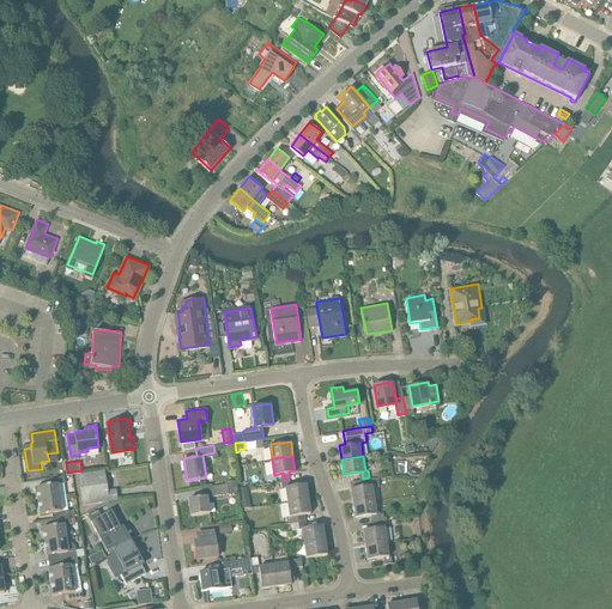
[(84,503),(107,499),(117,498),(116,487),(108,489),(105,469),(79,473),(84,503)]
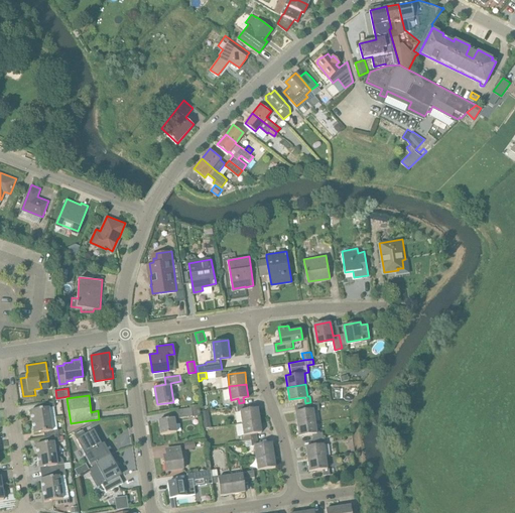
[(50,406),(55,405),(55,399),(40,401),(40,407),(31,408),(33,419),(51,417),(50,406)]
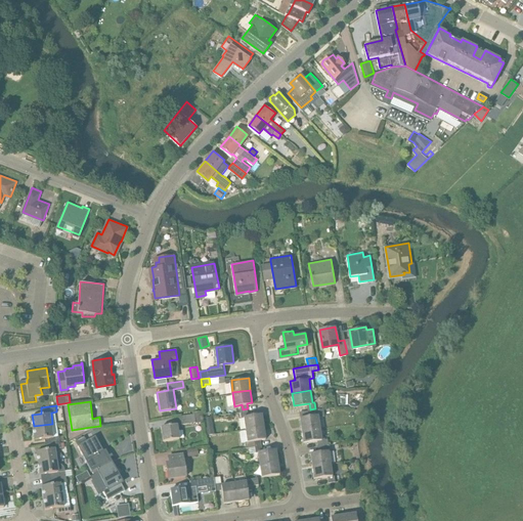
[(302,429),(320,426),(319,416),(325,415),(324,407),(315,408),(310,409),(311,415),(301,417),(302,429)]
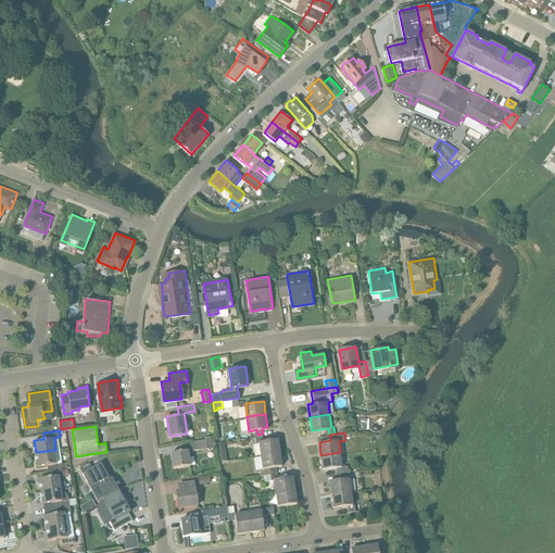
[(263,454),(280,451),(278,438),(264,440),(263,434),(257,435),(259,442),(261,442),(263,454)]
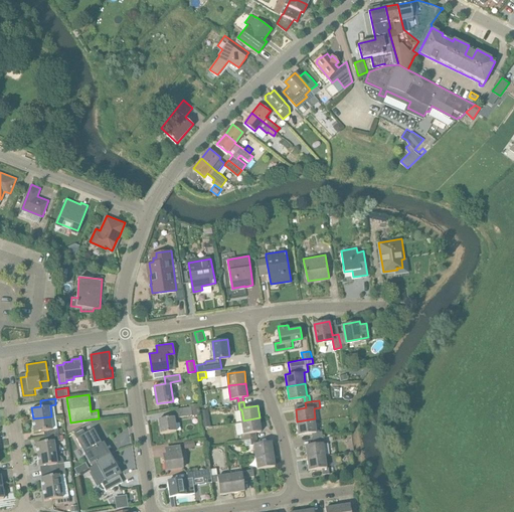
[(201,412),(200,404),(177,407),(178,415),(201,412)]
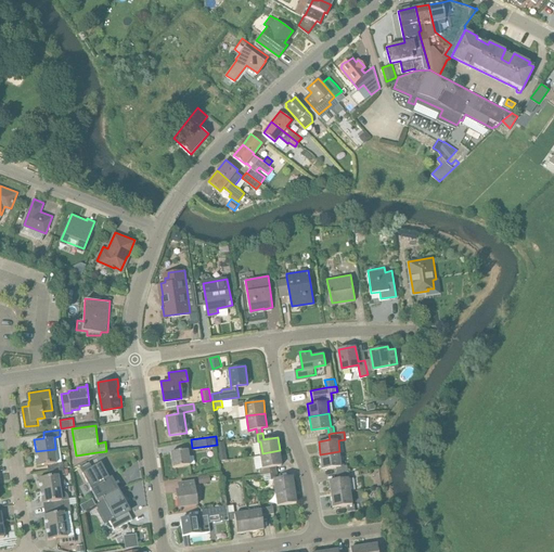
[(171,450),(174,465),(191,463),(188,448),(171,450)]
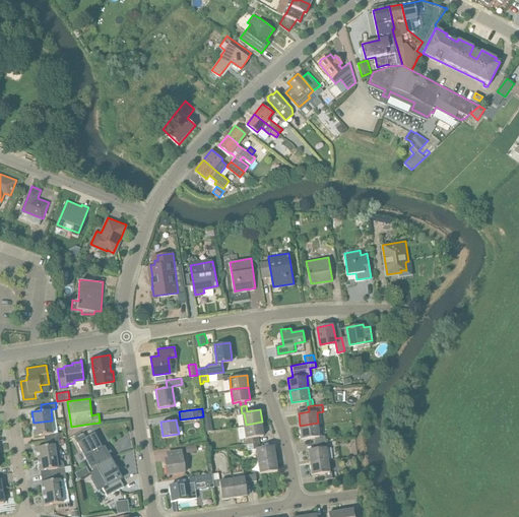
[(54,431),(52,421),(34,423),(36,435),(45,434),(46,439),(60,437),(60,432),(60,431),(54,431)]
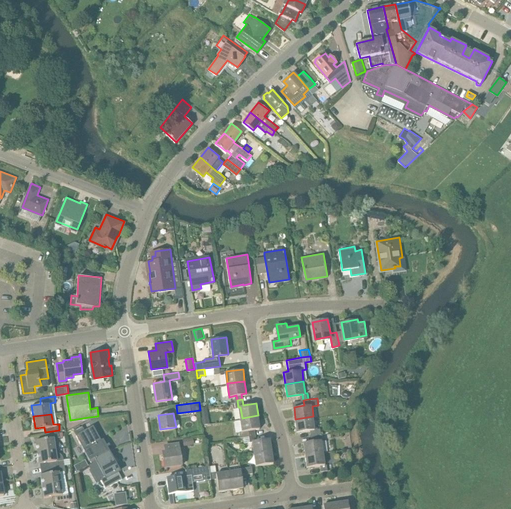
[(209,415),(202,416),(203,423),(204,423),(210,422),(209,415)]
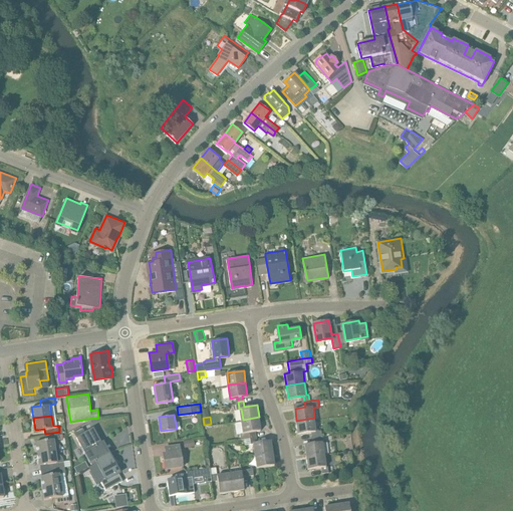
[(261,430),(259,417),(243,420),(243,421),(236,422),(239,438),(250,437),(257,436),(256,430),(261,430)]
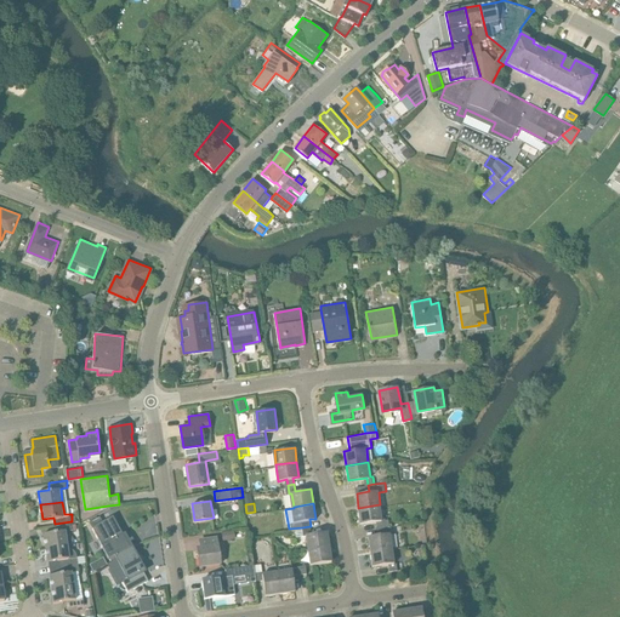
[(377,520),(377,527),(386,526),(385,519),(382,519),(380,504),(358,508),(360,523),(377,520)]
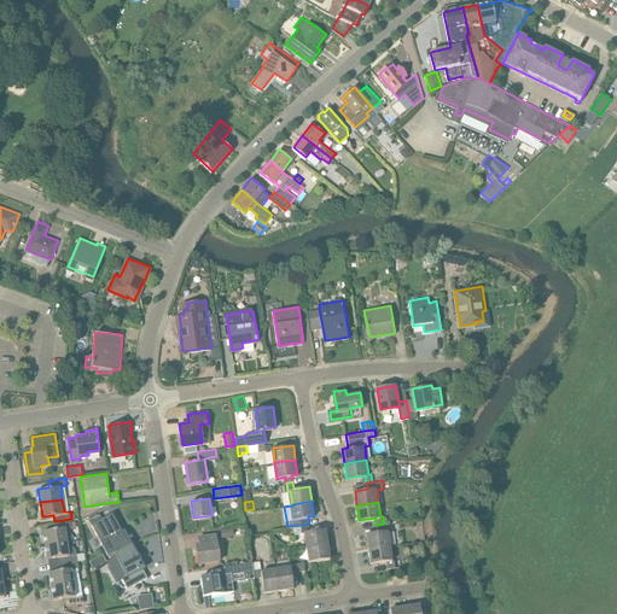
[(122,531),(112,514),(93,525),(102,543),(108,551),(109,551),(112,557),(117,555),(116,550),(129,543),(122,531)]
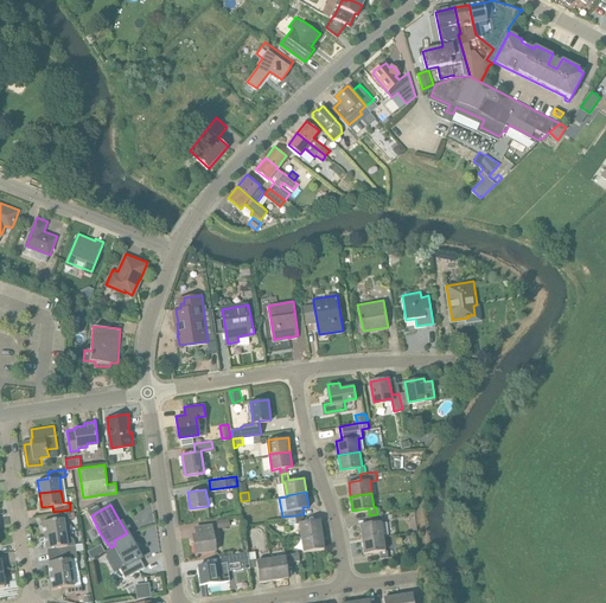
[(70,510),(53,512),(55,519),(43,520),(45,533),(68,531),(65,517),(71,515),(71,511),(70,510)]
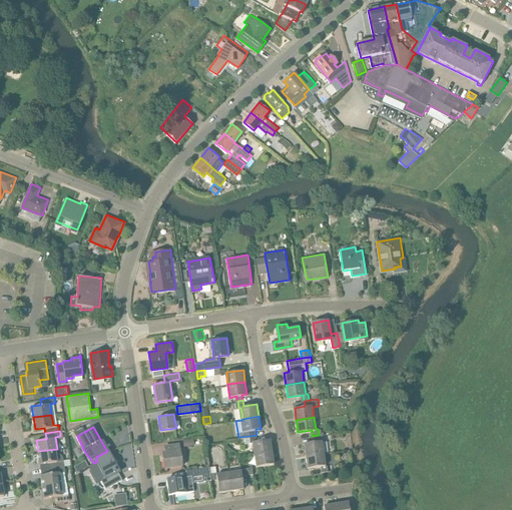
[(254,453),(273,451),(271,439),(258,440),(257,435),(249,436),(250,441),(252,441),(254,453)]
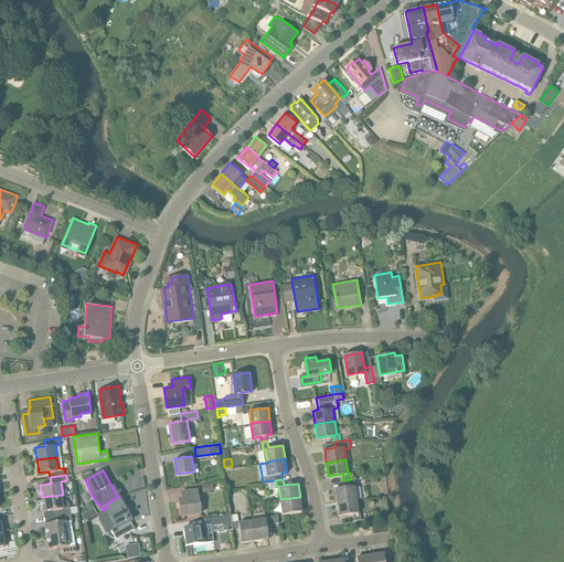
[(336,488),(338,501),(358,498),(355,485),(351,485),(351,479),(343,480),(344,486),(336,488)]
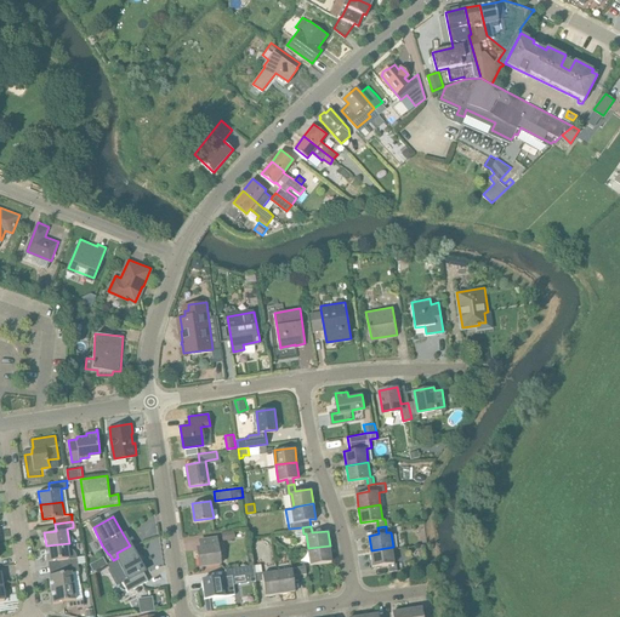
[(233,529),(223,530),(226,538),(235,537),(233,529)]
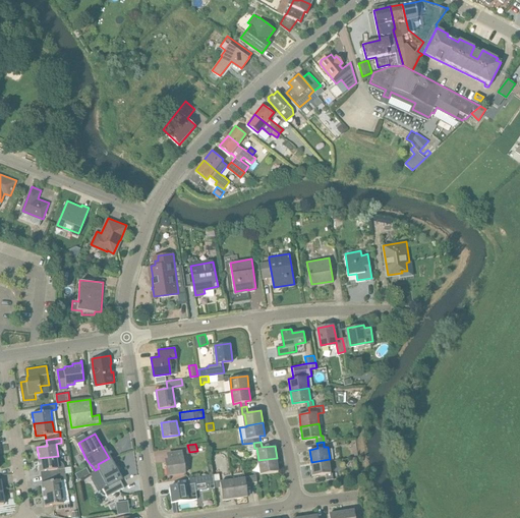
[(182,450),(168,452),(169,459),(166,459),(168,474),(185,472),(182,450)]
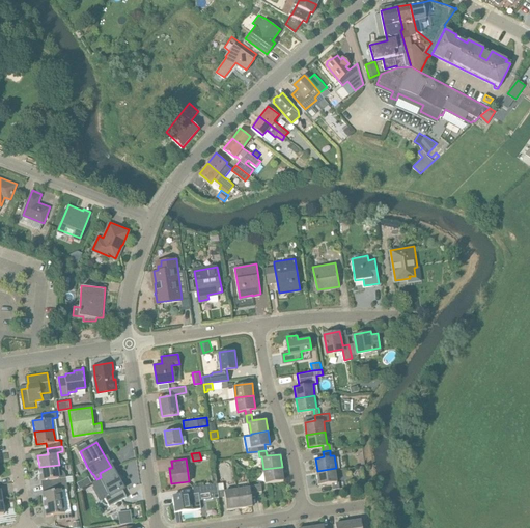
[(59,465),(39,467),(42,479),(51,477),(52,483),(67,481),(66,475),(60,476),(59,465)]
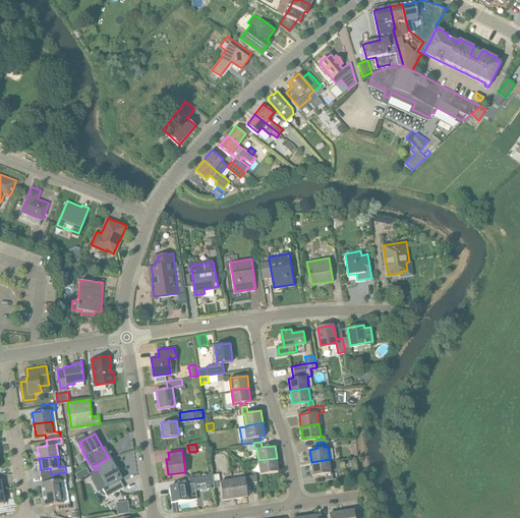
[(99,468),(104,477),(99,479),(108,496),(125,486),(120,477),(121,477),(111,457),(109,458),(98,464),(99,468)]
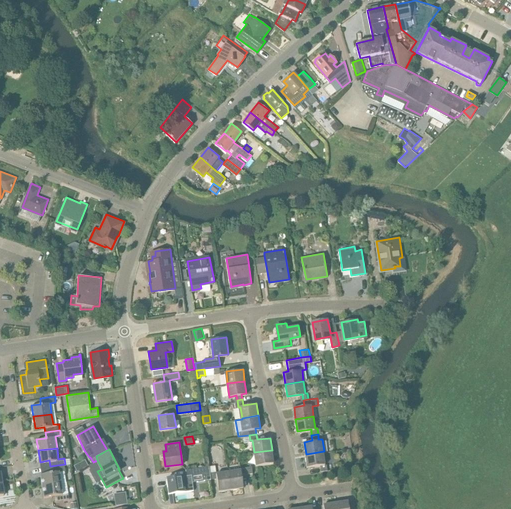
[(274,462),(272,450),(254,452),(256,465),(274,462)]
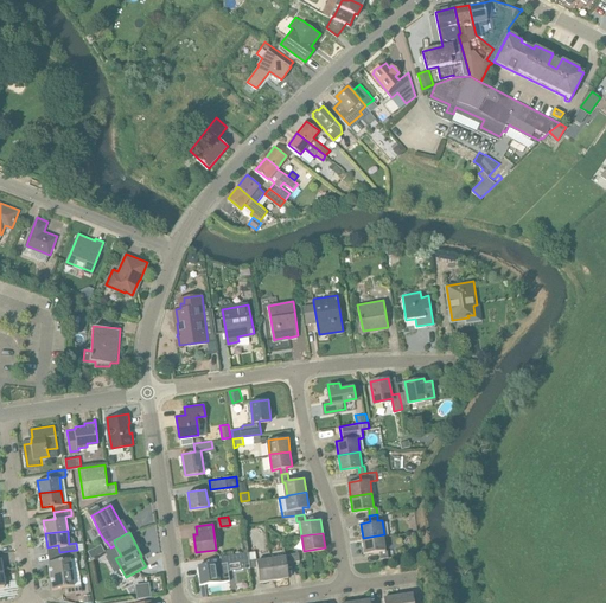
[(390,556),(389,549),(386,549),(384,534),(363,538),(364,552),(381,550),(381,557),(388,556),(390,556)]
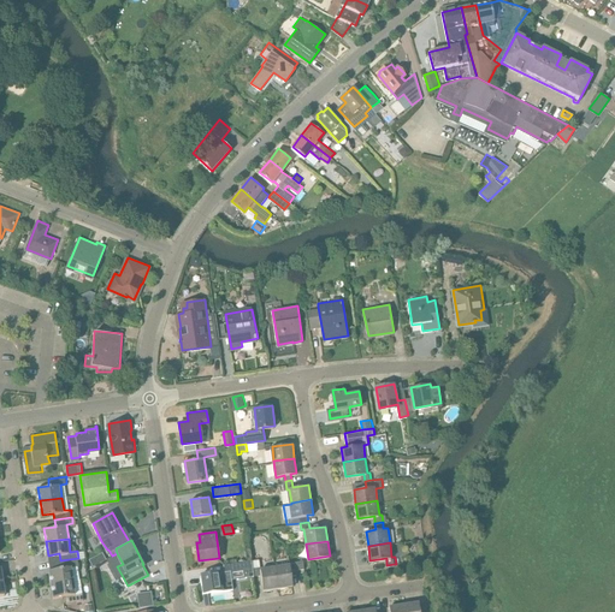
[(105,551),(92,558),(95,565),(110,558),(105,551)]
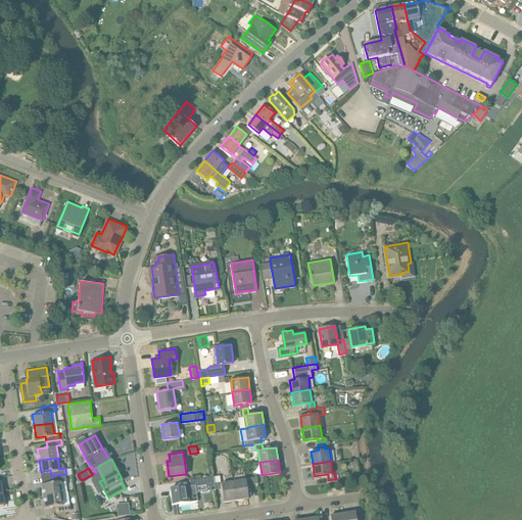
[(42,483),(44,495),(62,492),(61,481),(67,480),(66,474),(51,476),(52,481),(42,483)]
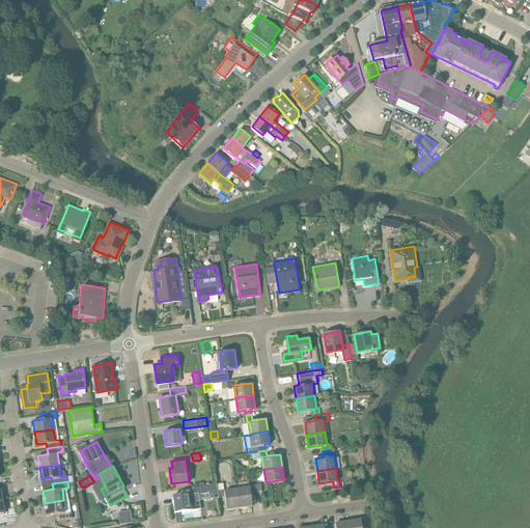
[(199,492),(218,489),(219,489),(218,482),(193,485),(194,492),(173,495),(175,510),(201,507),(199,492)]
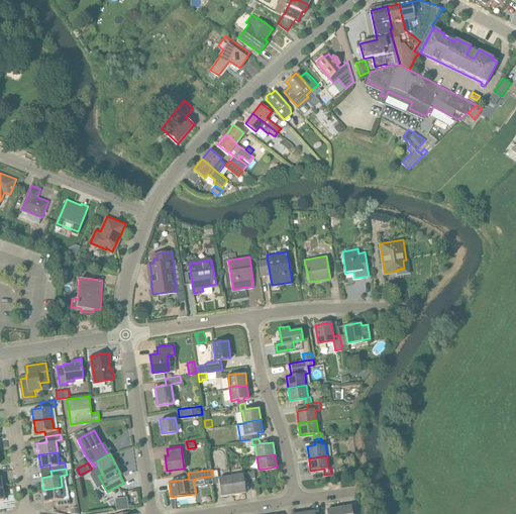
[(244,478),(250,477),(249,470),(244,471),(245,473),(231,475),(233,493),(246,491),(244,478)]
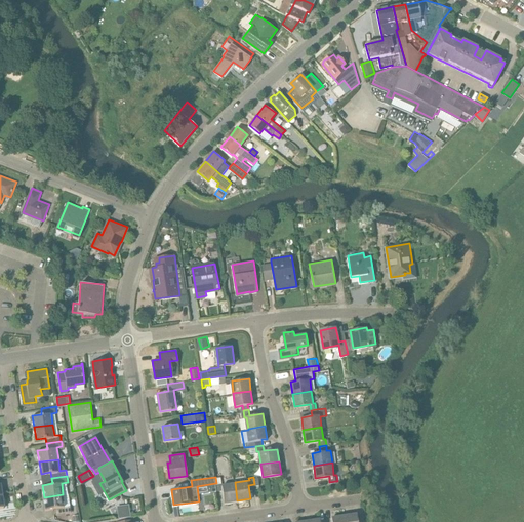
[(223,490),(225,503),(237,500),(235,482),(223,484),(222,482),(216,483),(215,483),(216,491),(223,490)]
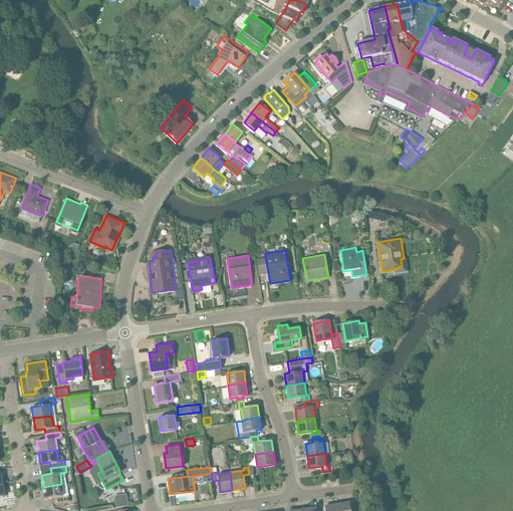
[(61,484),(43,487),(45,498),(54,496),(55,502),(70,500),(69,494),(63,495),(61,484)]
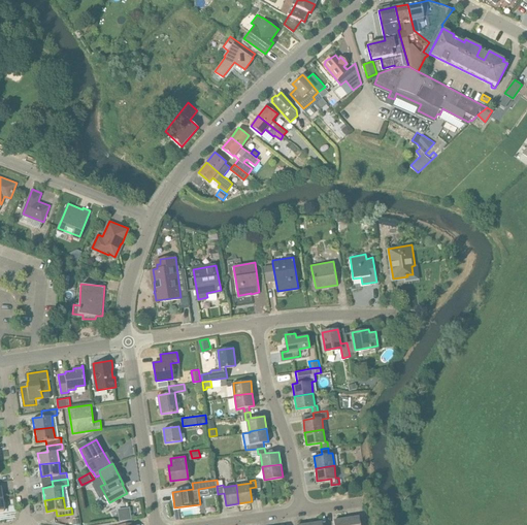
[(130,504),(119,506),(121,518),(132,517),(130,504)]
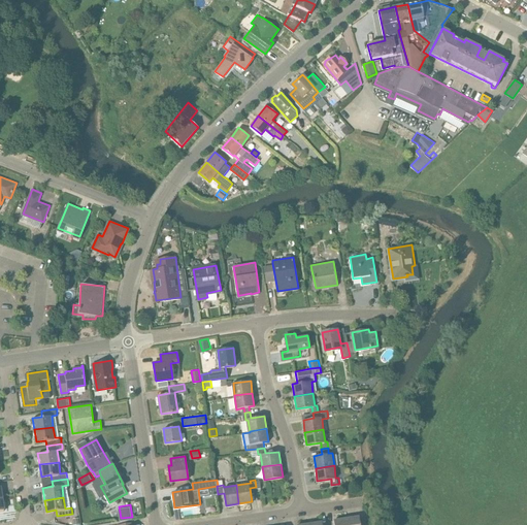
[(360,524),(359,516),(347,518),(347,524),(360,524)]
